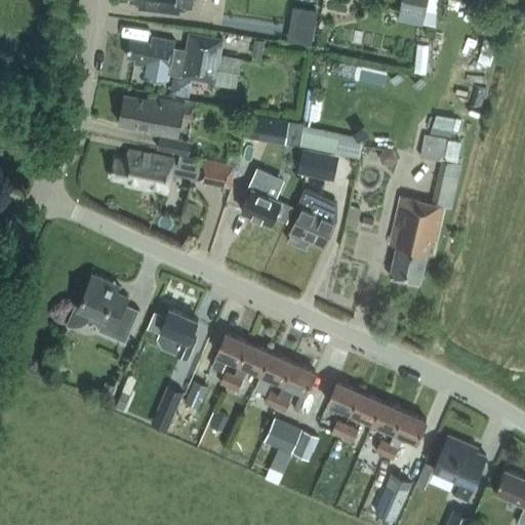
[(178,5),(193,7),(193,0),(130,0),(131,1),(140,2),(139,8),(177,13),(178,5)]
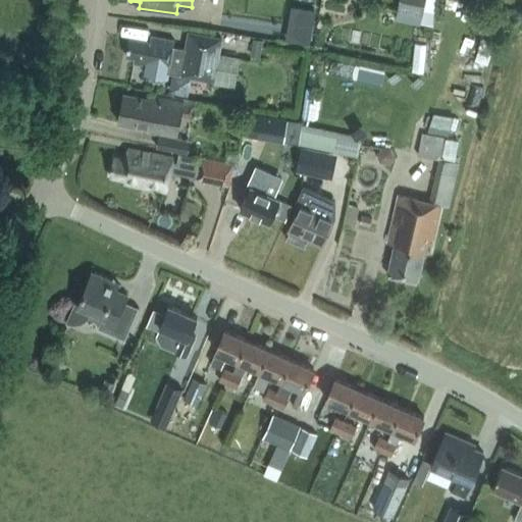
[(425,0),(399,0),(397,11),(422,16),(425,0)]
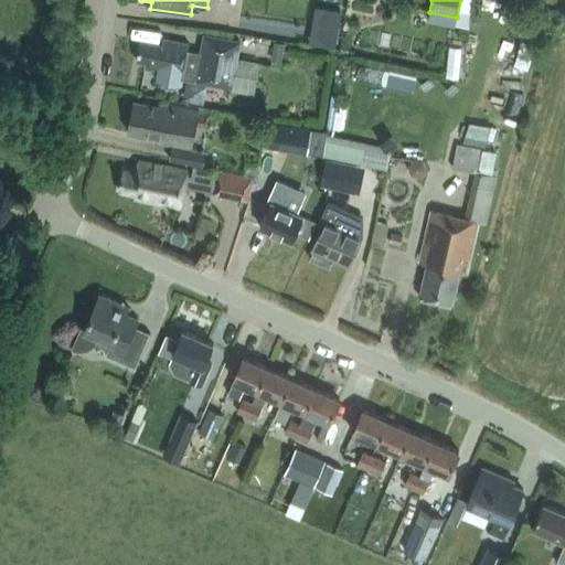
[(327,9),(320,45),(336,49),(341,11),(327,9)]
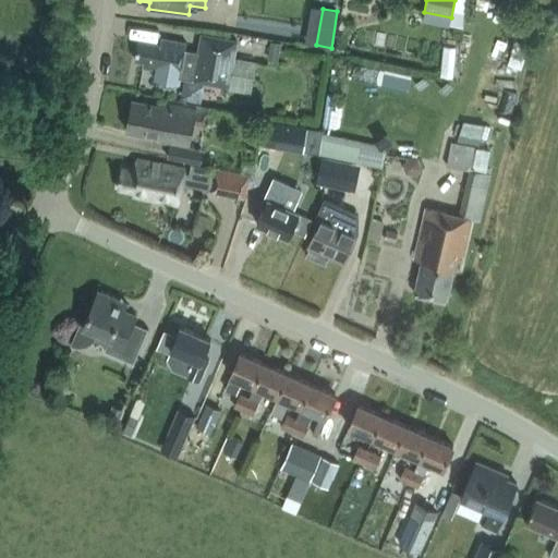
[(225,35),(280,37),(281,19),(226,16),(225,35)]
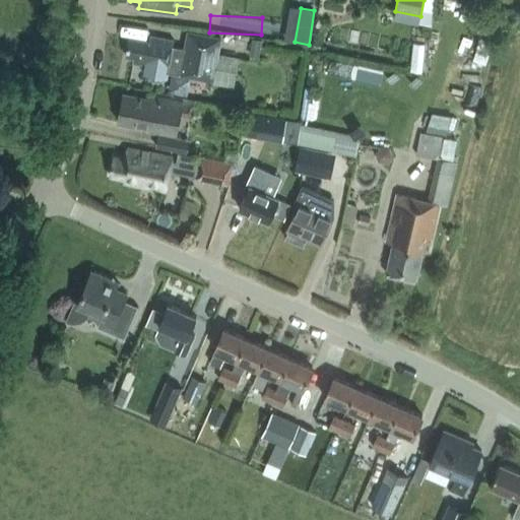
[(180,75),(213,81),(220,37),(188,31),(185,48),(173,46),(174,40),(150,36),(149,42),(129,38),(126,57),(134,59),(133,65),(146,67),(144,75),(168,79),(169,73),(181,75),(180,75)]
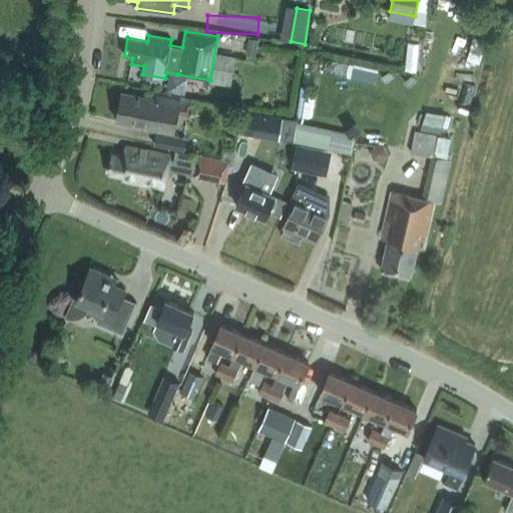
[(141,128),(173,135),(177,119),(187,121),(191,102),(151,94),(151,97),(123,92),(117,120),(142,125),(141,128)]
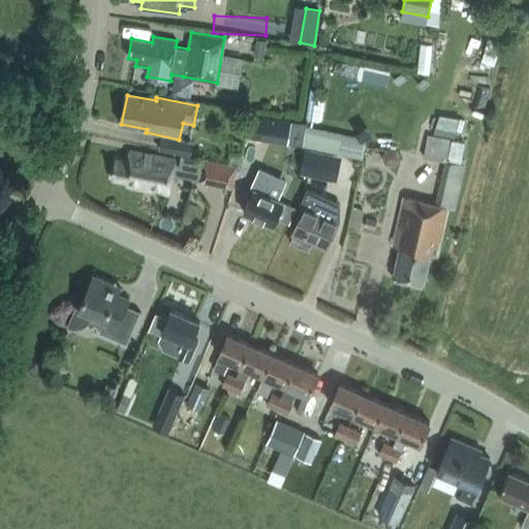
[(440,115),(436,127),(457,131),(461,118),(440,115)]
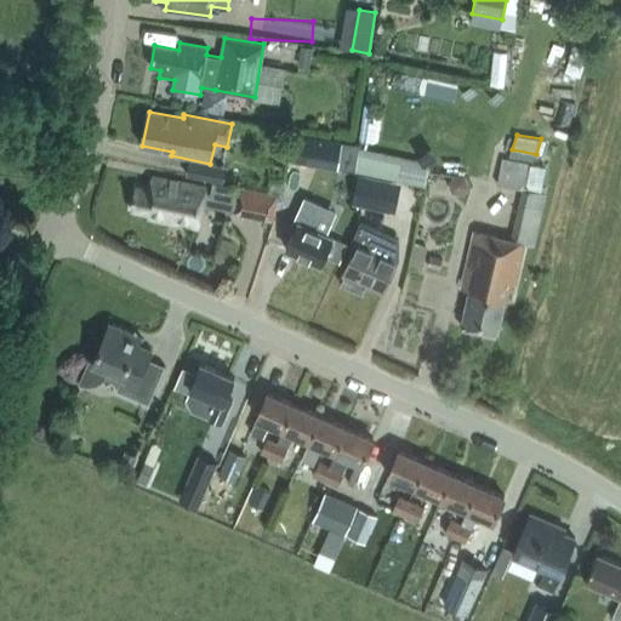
[(307,137),(302,163),(339,169),(342,142),(307,137)]
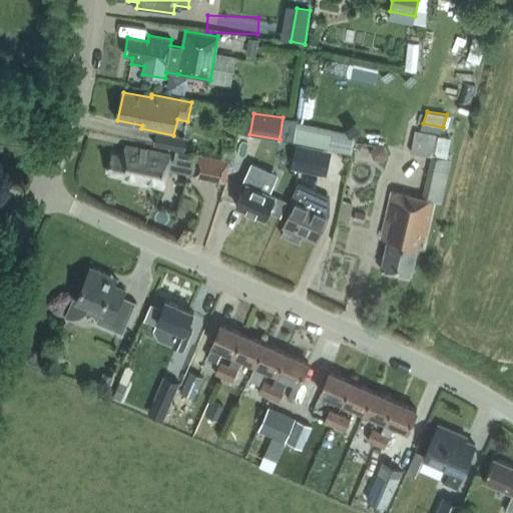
[(297,140),(354,153),(358,133),(301,119),(297,140)]
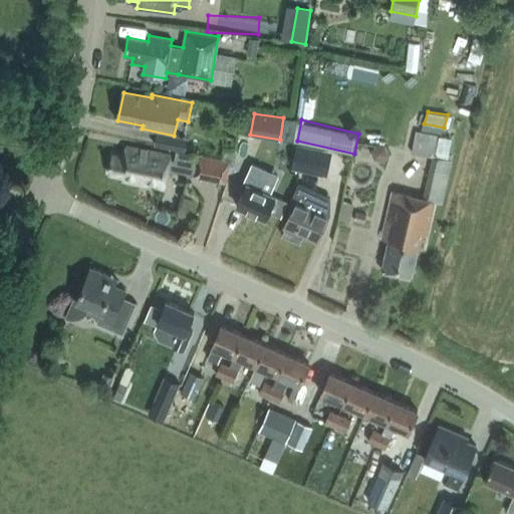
[(418,247),(425,249),(436,201),(443,203),(450,176),(453,160),(435,157),(439,135),(416,131),(412,152),(433,157),(430,171),(424,198),(393,191),(381,239),(389,240),(382,268),(412,275),(418,247)]
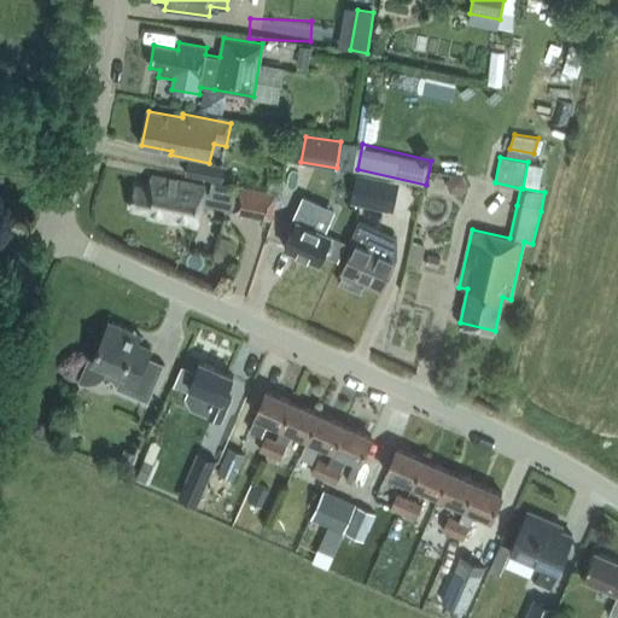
[(226,167),(188,159),(185,174),(213,180),(221,182),(222,182),(226,167)]
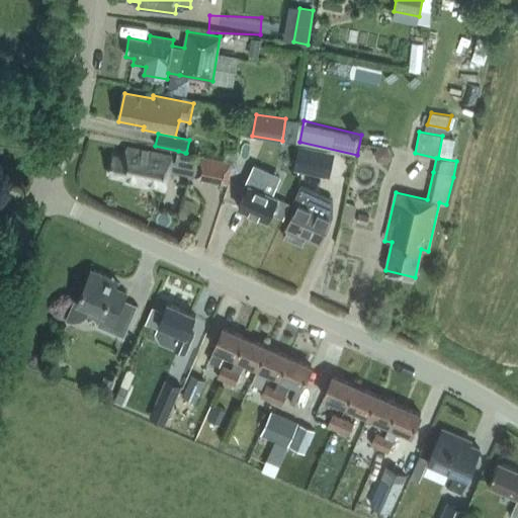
[(316,148),(299,144),(294,170),(310,173),(316,148)]
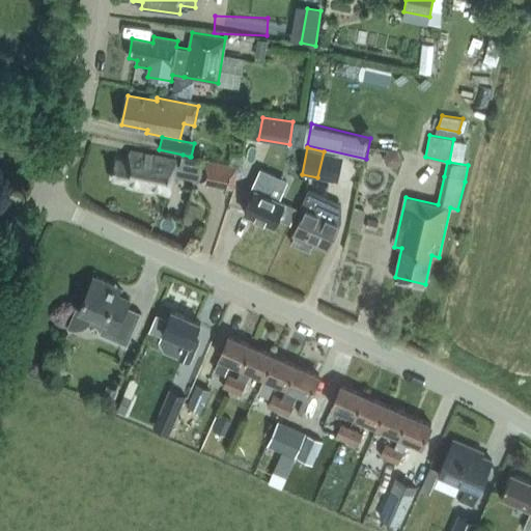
[(403,151),(390,149),(388,163),(400,165),(403,151)]
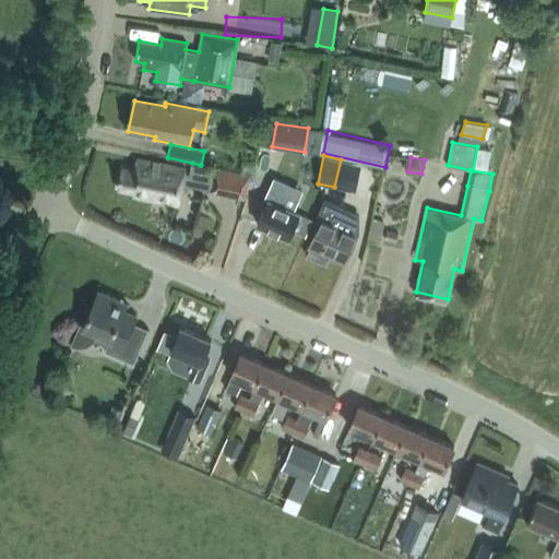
[(121,168),(117,189),(133,192),(132,195),(178,205),(182,183),(195,186),(200,165),(192,163),(190,174),(185,173),(185,169),(135,159),(133,170),(121,168)]
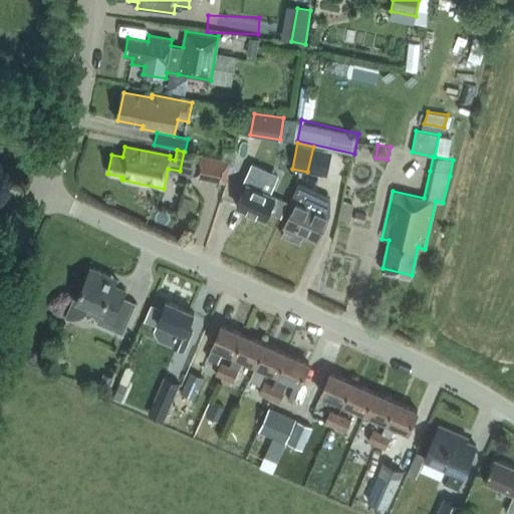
[(230,163),(198,157),(194,176),(226,182),(230,163)]
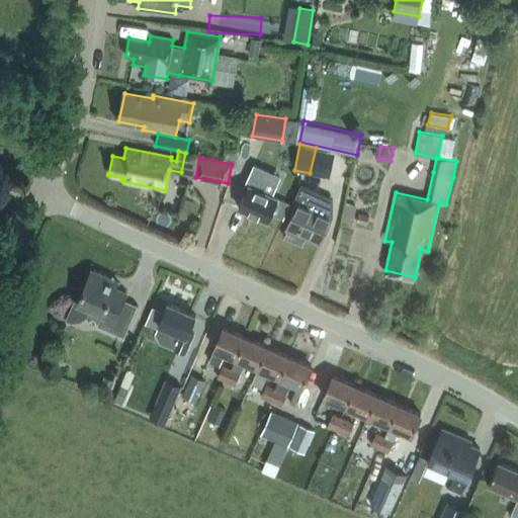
[(278,197),(271,194),(277,181),(267,176),(270,171),(255,164),(247,183),(250,184),(240,206),(268,219),(271,213),(278,197)]
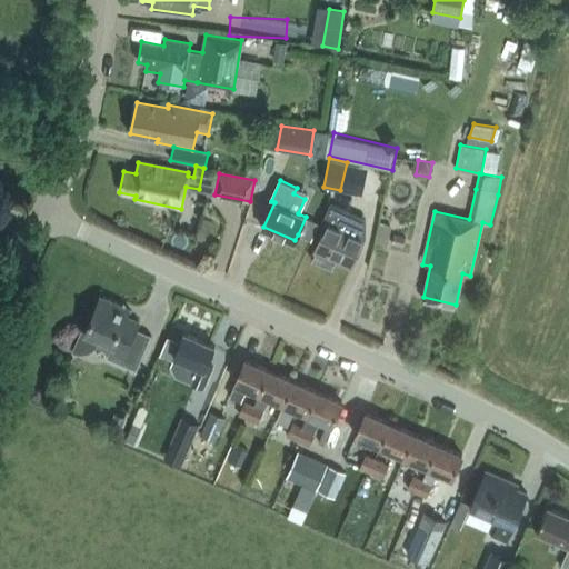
[(366,218),(331,203),(325,219),(328,221),(316,250),(317,251),(313,259),(333,268),(337,259),(352,266),(366,236),(359,232),(366,218)]
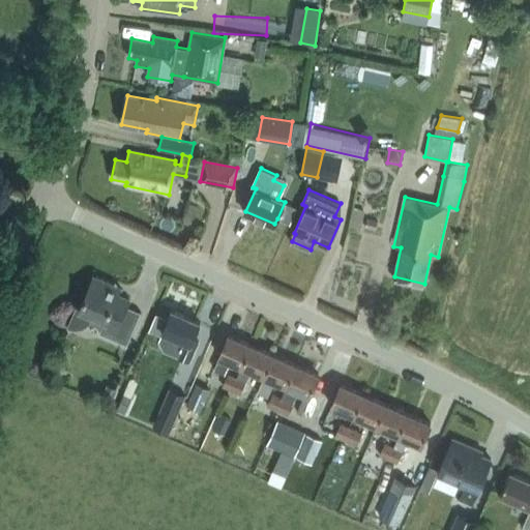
[(285,202),(277,218),(289,224),(297,207),(285,202)]
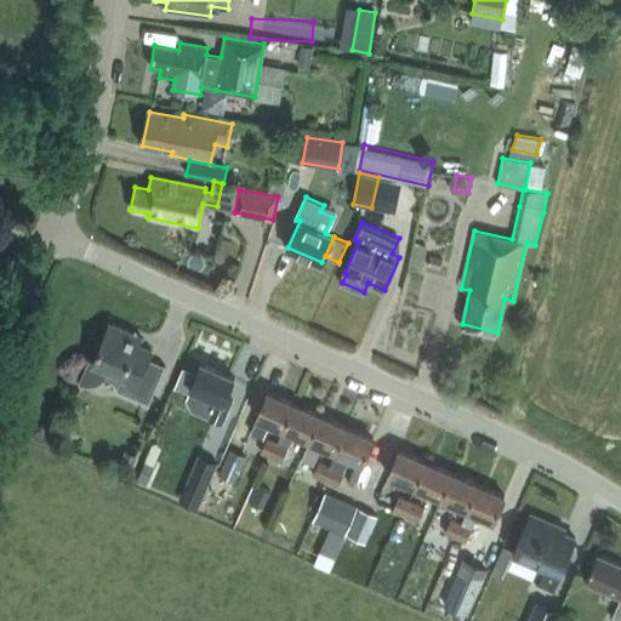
[(428,246),(415,243),(409,268),(422,272),(428,246)]
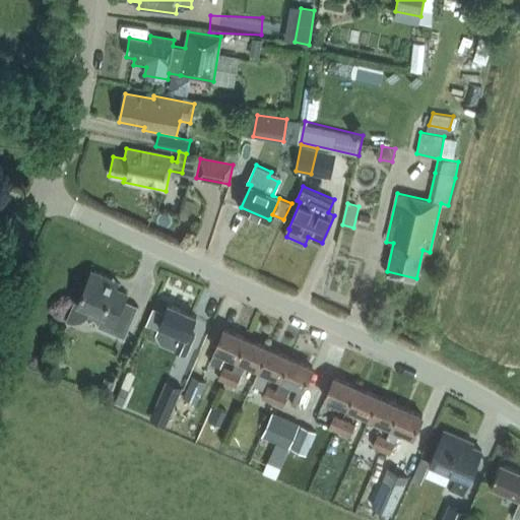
[(369,224),(371,216),(362,213),(360,222),(369,224)]
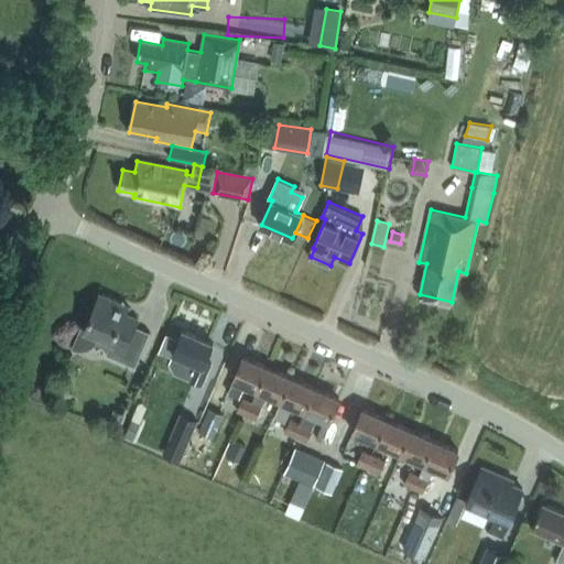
[(119,302),(100,294),(86,329),(84,328),(84,326),(83,326),(73,350),(74,350),(75,348),(79,349),(83,349),(87,349),(94,345),(96,342),(99,344),(111,349),(109,355),(107,354),(107,356),(136,368),(134,369),(136,370),(151,333),(150,333),(149,334),(136,328),(139,320),(116,310),(119,302)]
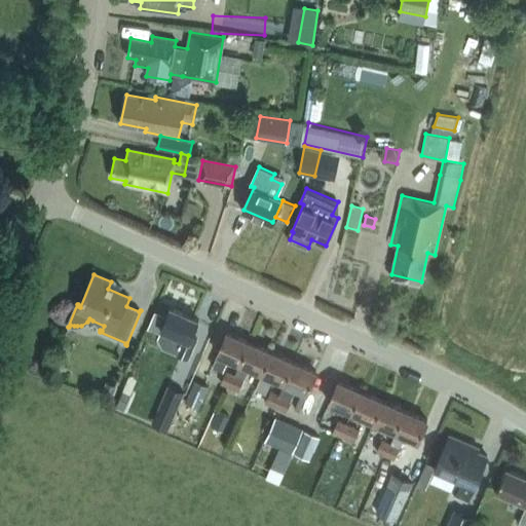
[(163,329),(171,333),(163,347),(190,360),(199,339),(192,337),(199,321),(173,308),(168,317),(163,327),(163,329)]
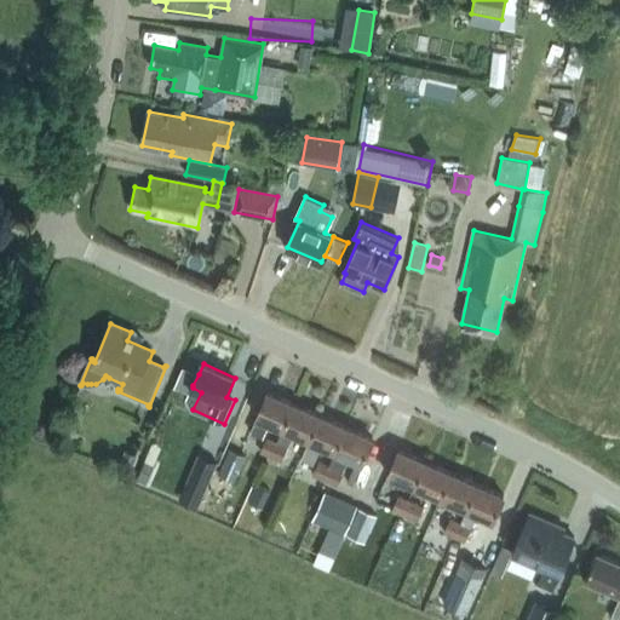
[(184,368),(179,379),(193,385),(199,374),(184,368)]
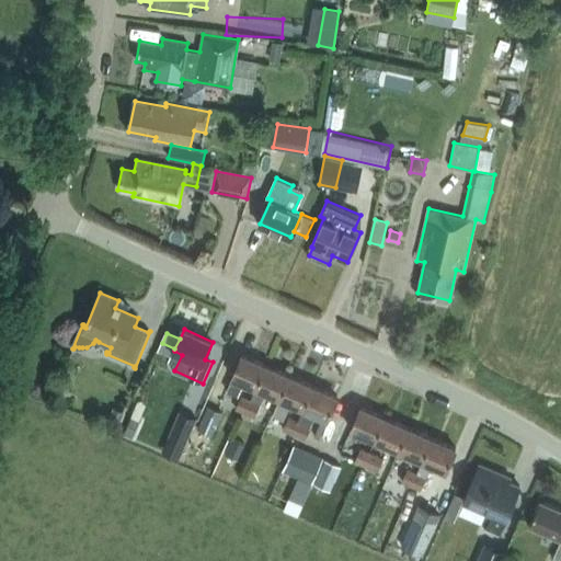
[(243,384),(255,388),(256,389),(266,366),(243,355),(227,391),(238,396),(243,384)]
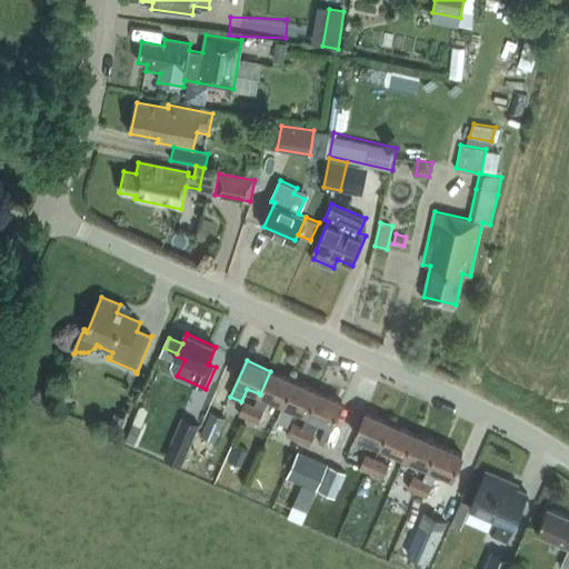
[(255,405),(248,419),(258,423),(269,398),(283,405),(295,381),(270,371),(260,395),(259,393),(255,405)]
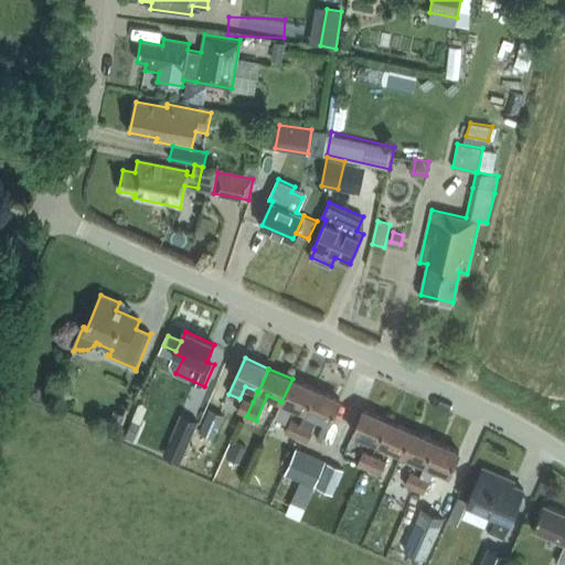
[(307,413),(317,390),(292,379),(281,402),(275,418),(286,423),(292,406),(307,413)]
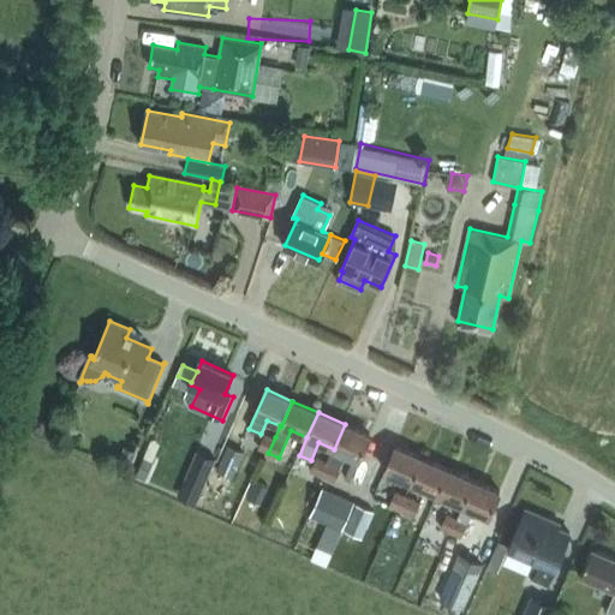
[(345,424),(334,449),(329,461),(322,477),(334,482),(346,454),(359,460),(370,435),(345,424)]
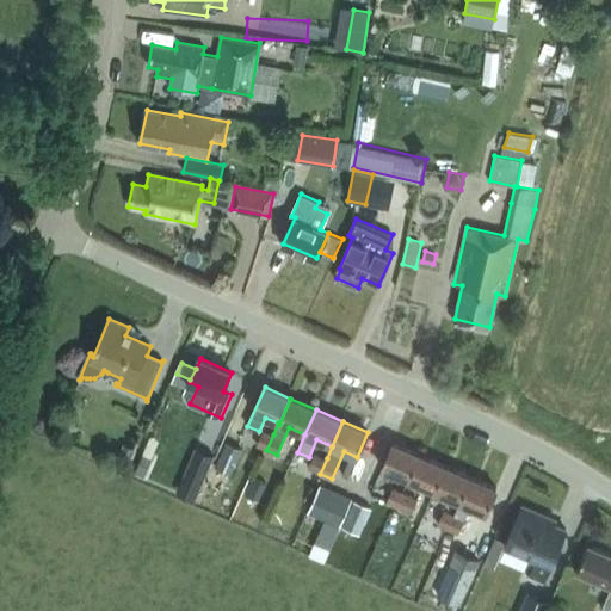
[(266,450),(273,434),(263,430),(255,445),(266,450)]
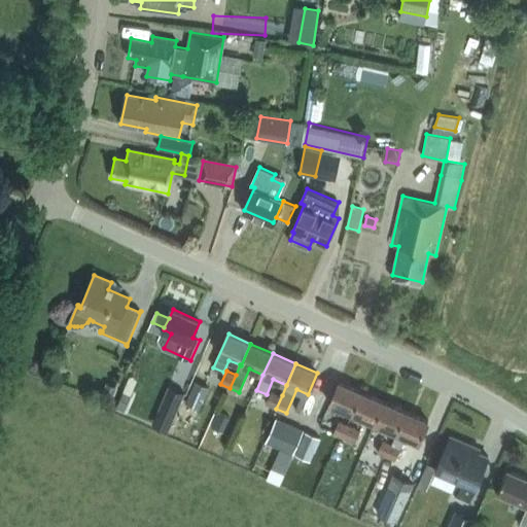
[(195,380),(185,401),(200,408),(209,386),(195,380)]
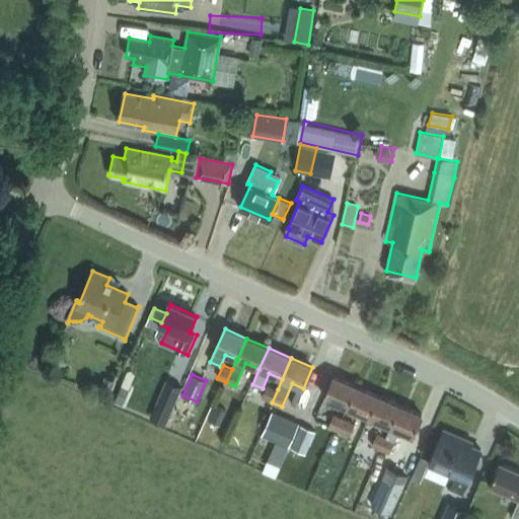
[(116,381),(104,377),(99,389),(110,393),(116,381)]
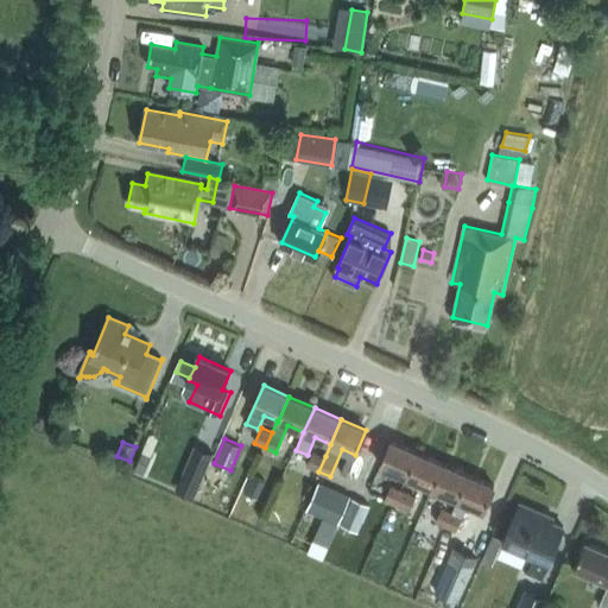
[(382,467),(407,477),(419,453),(394,442),(382,467)]
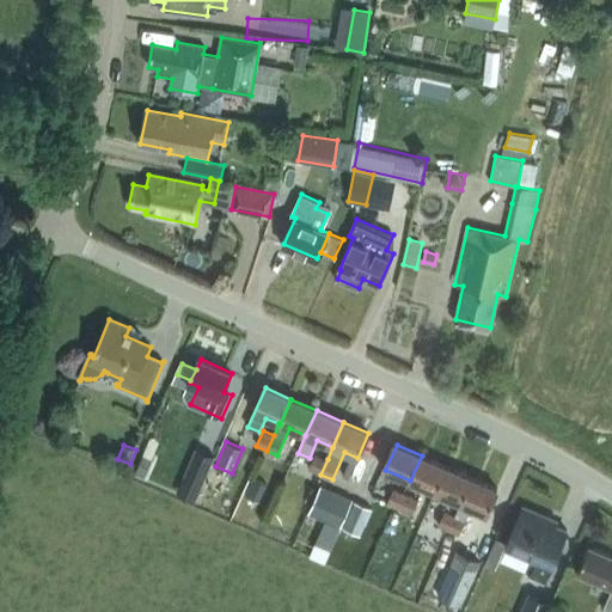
[(135,473),(144,477),(152,457),(142,453),(135,473)]
